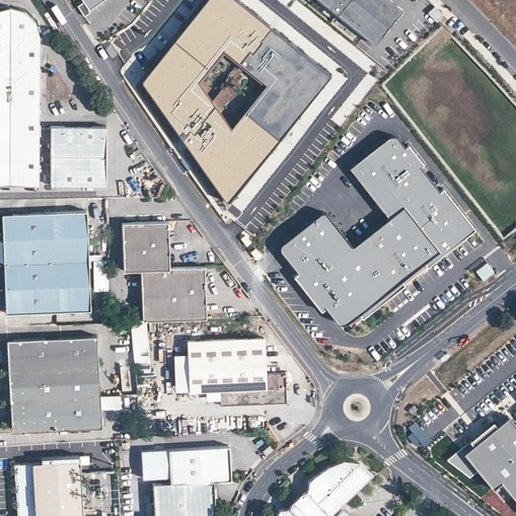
[(85,0),(92,9),(105,0),(85,0)]
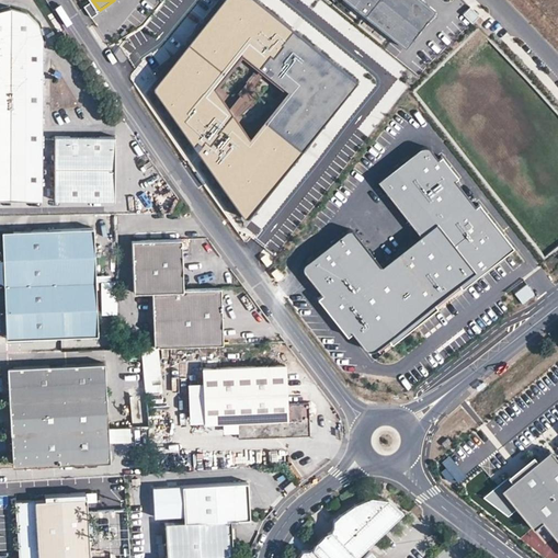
[(245,219),(246,219),(356,84),(253,0),(226,0),(155,89),(156,92),(241,216),(245,219)]
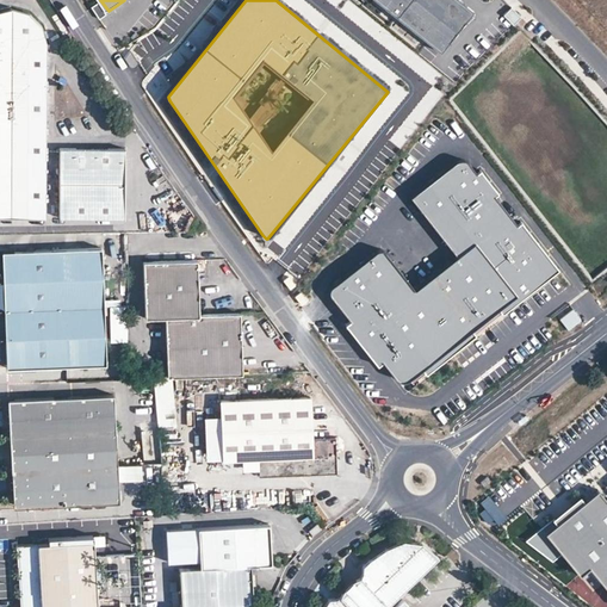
[(477,11),(462,0),(377,0),(446,51),(477,11)]
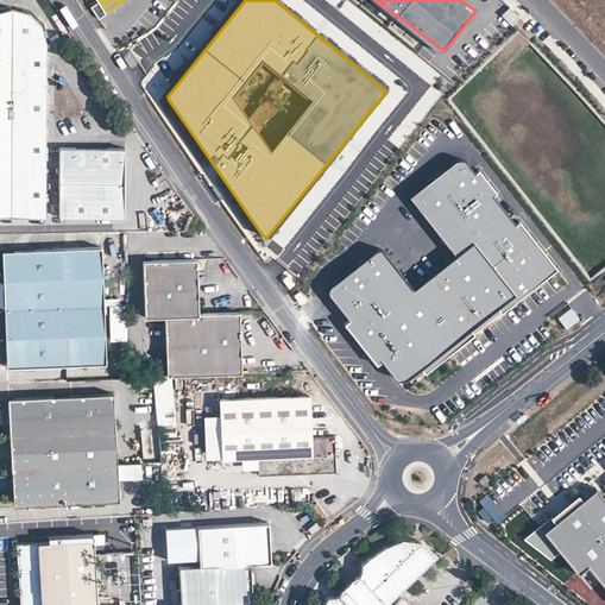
[(522,19),(512,10),(505,17),(515,26),(522,19)]
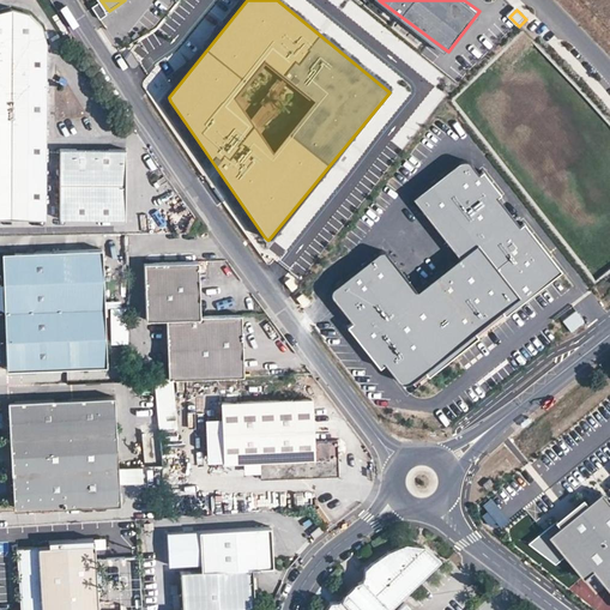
[(0,219),(41,221),(44,43),(37,26),(24,14),(8,11),(0,13),(0,219)]
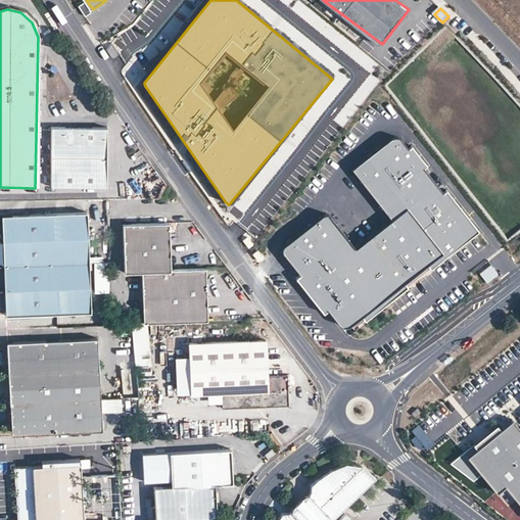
[(50,129),(50,187),(105,189),(104,128),(50,129)]
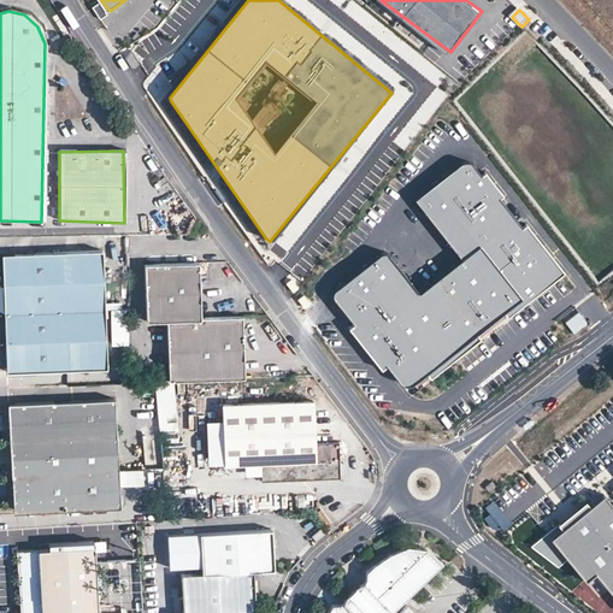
[(381,257),(340,289),(337,292),(336,295),(337,299),(339,301),(358,325),(353,329),(387,371),(392,367),(406,385),(410,388),(413,388),(416,387),(417,385),(420,389),(483,341),(510,319),(567,275),(529,225),(524,229),(508,207),(512,205),(488,174),(484,177),(476,166),(471,164),(466,164),(464,165),(417,201),(465,261),(423,294),(394,257),(392,254),(388,253),(385,254),(381,257)]
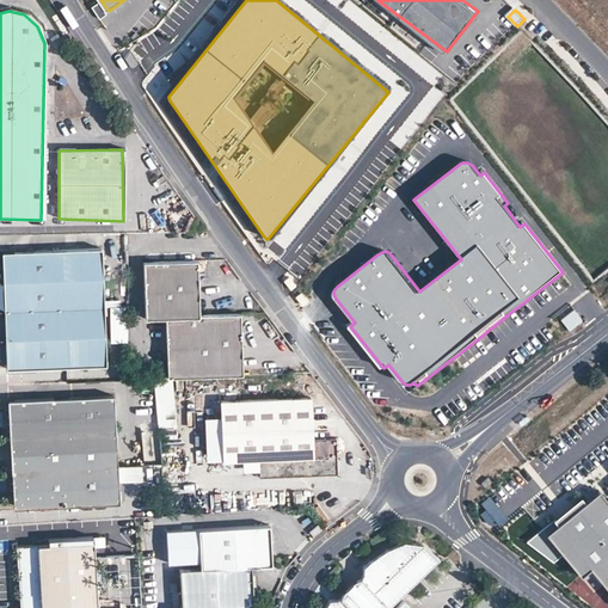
[(102,368),(97,252),(11,253),(8,260),(6,271),(4,288),(2,305),(5,319),(5,332),(8,345),(11,358),(16,370),(102,368)]
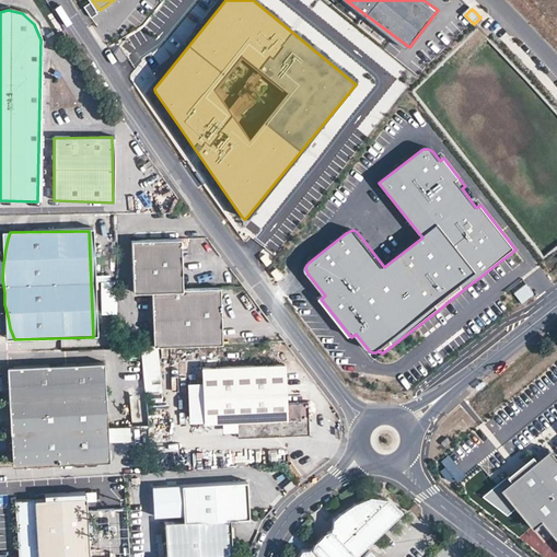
[(150,293),(152,346),(221,344),(219,290),(182,290),(180,241),(130,243),(131,294),(150,293)]
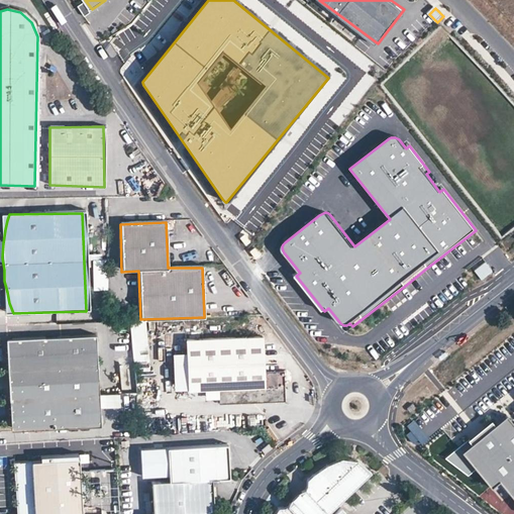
[(266,259),(257,248),(250,252),(260,264),(266,259)]
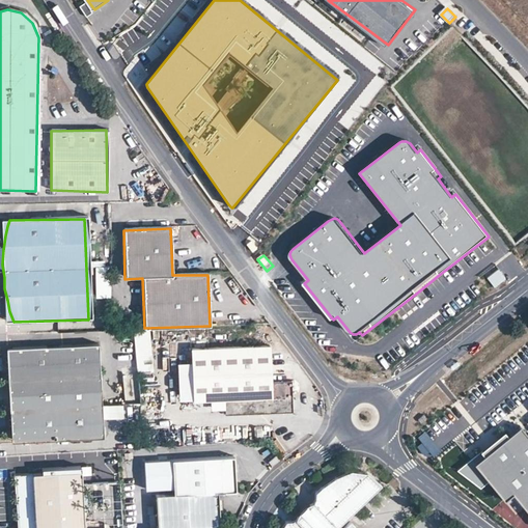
[(96,267),(98,298),(114,298),(113,267),(96,267)]
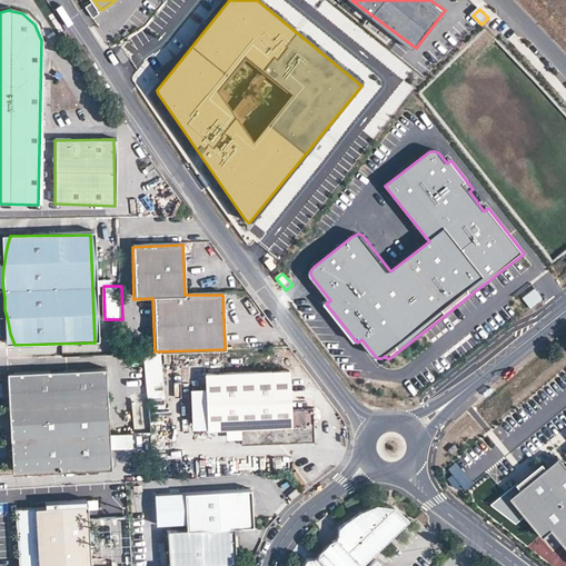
[(524,298),(533,309),(545,300),(536,289),(524,298)]
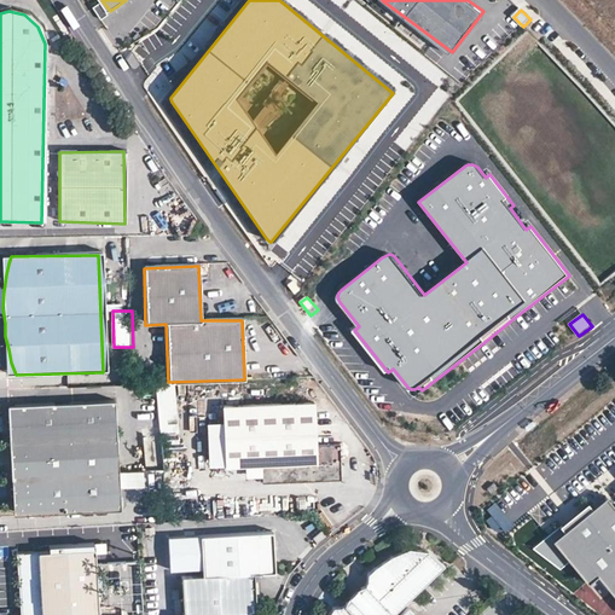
[(313,402),(221,406),(224,466),(260,465),(260,483),(340,481),(337,445),(314,445),(313,402)]
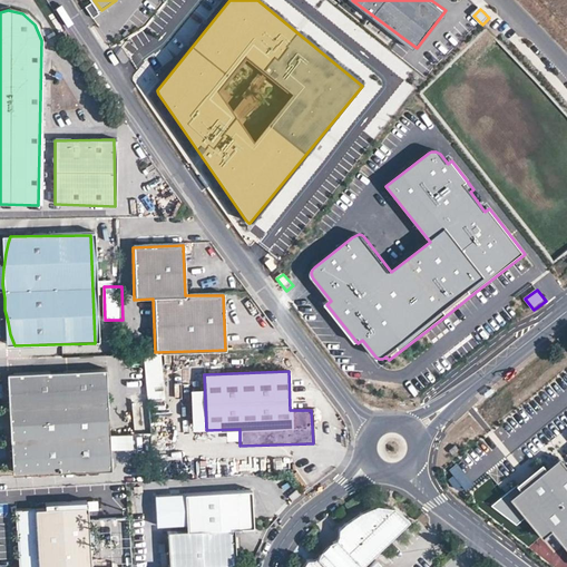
[(109,471),(104,372),(13,375),(6,385),(8,414),(11,414),(12,439),(9,439),(10,471),(19,476),(109,471)]
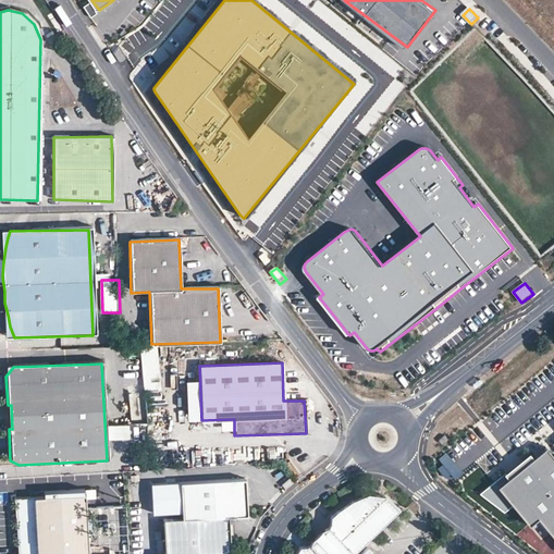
[(553,463),(545,453),(497,492),(528,529),(537,521),(553,541),(553,463)]
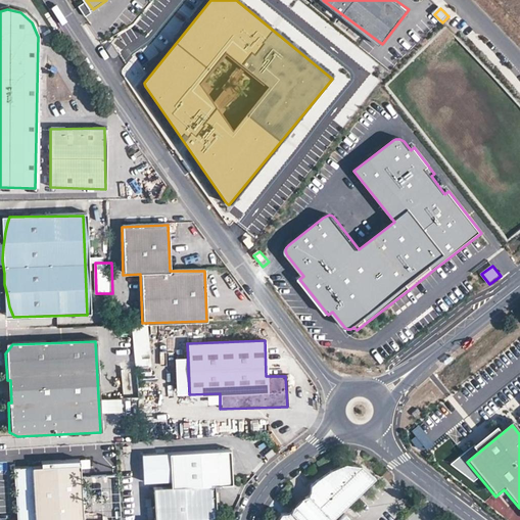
[(218,519),(216,487),(233,486),(231,452),(171,455),(173,489),(155,491),(156,519),(218,519)]
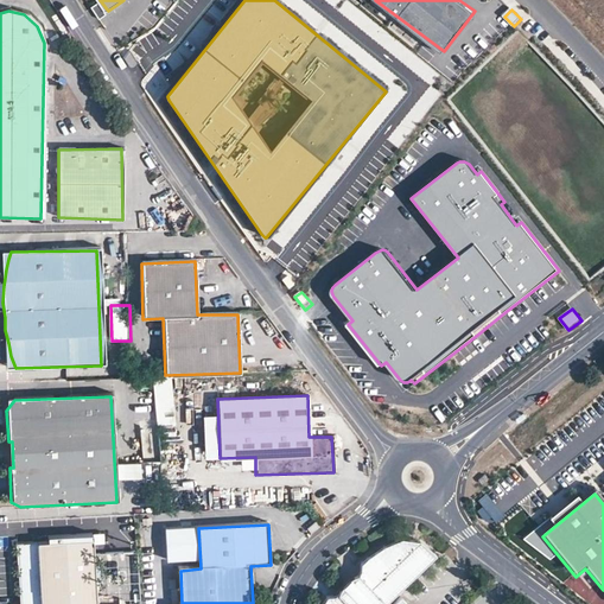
[(17,545),(20,590),(20,603),(96,603),(93,540),(93,535),(49,538),(49,542),(17,545)]
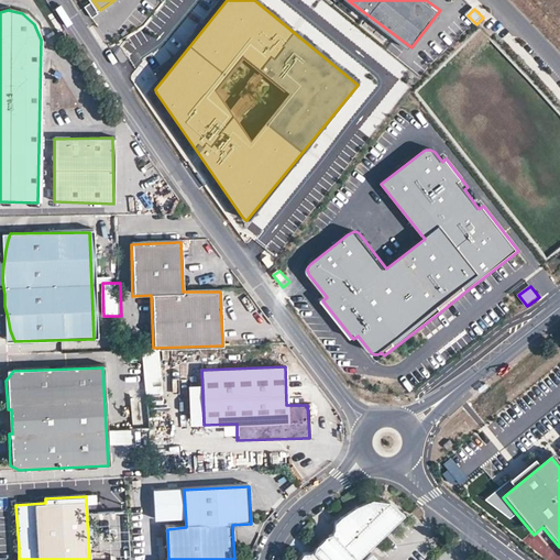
[(359,559),(406,514),(399,509),(393,505),(386,503),(376,500),(371,502),(366,503),(360,506),(352,509),(347,513),(339,518),(335,523),(332,531),(326,531),(320,536),(314,541),(314,548),(311,550),(302,551),(298,559),(359,559)]
